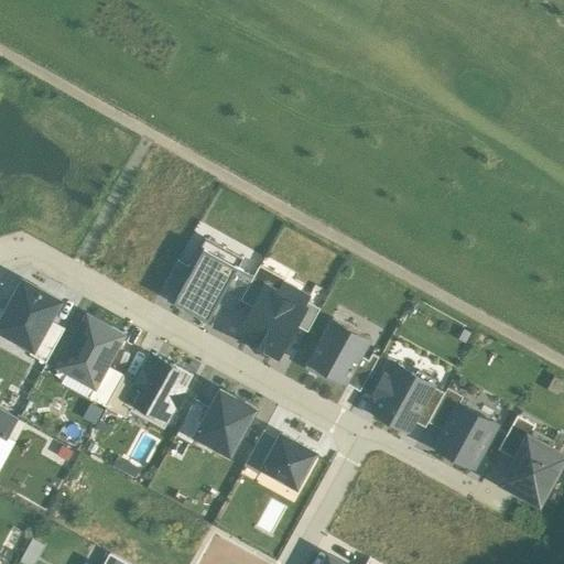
[(167,304),(213,328),(225,306),(243,273),(249,262),(204,238),(187,267),(176,288),(167,304)]
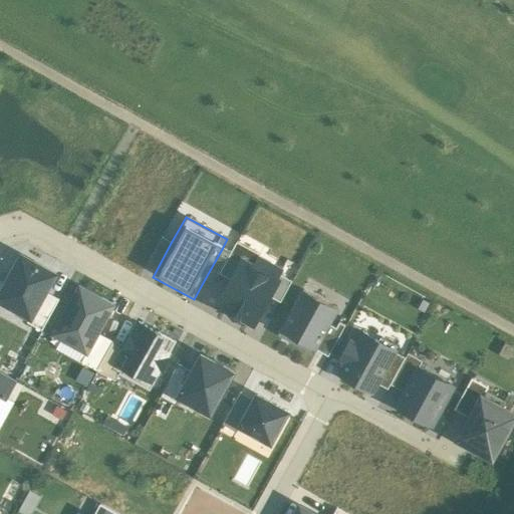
[(152,257),(161,262),(171,243),(162,238),(152,257)]
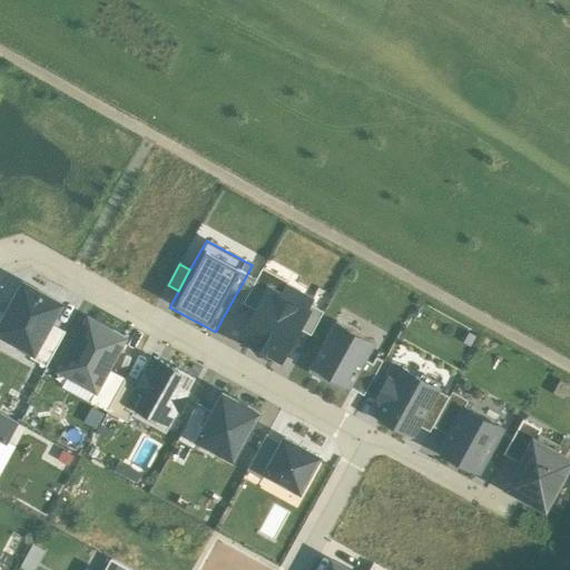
[(244,303),(257,310),(274,278),(261,272),(255,281),(244,303)]
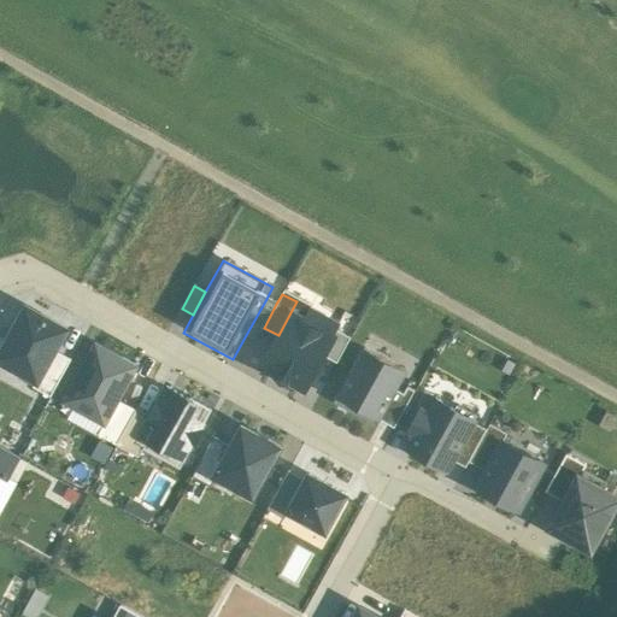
[(266,299),(246,335),(257,340),(264,328),(276,304),(266,299)]
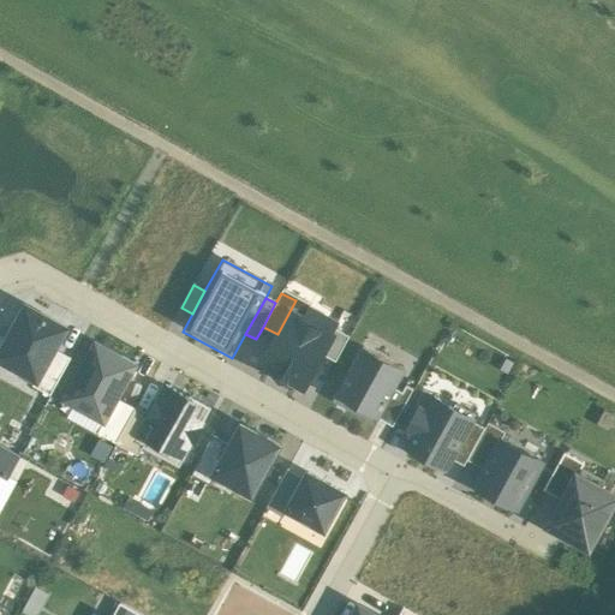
[(322,353),(335,329),(338,323),(296,300),(278,334),(261,363),(304,387),(322,353)]
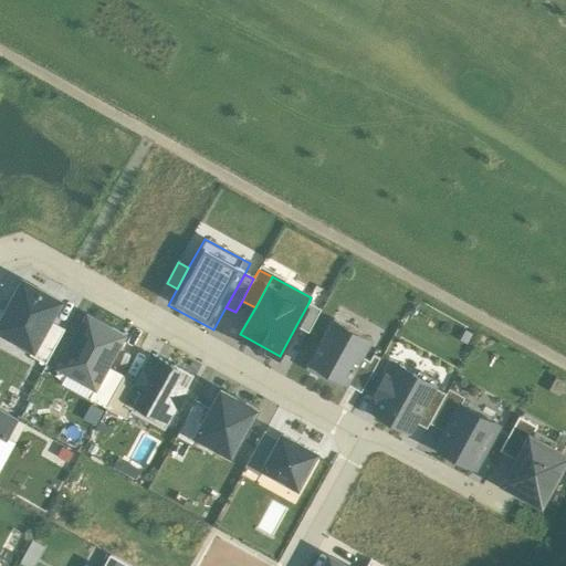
[(50,322),(61,302),(24,282),(8,313),(0,326),(0,328),(35,348),(50,322)]
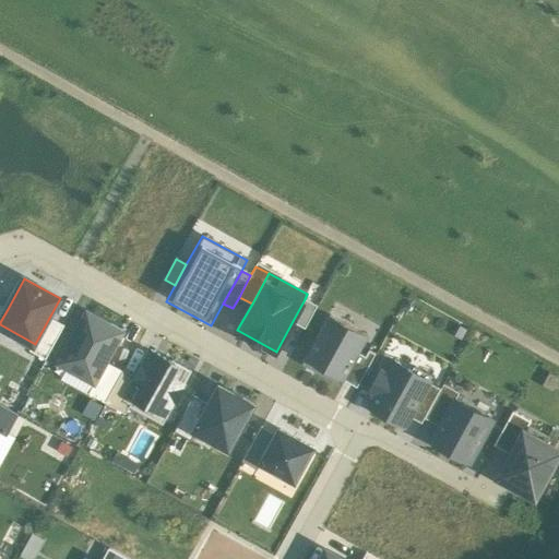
[(305,299),(293,321),(306,329),(318,307),(305,299)]
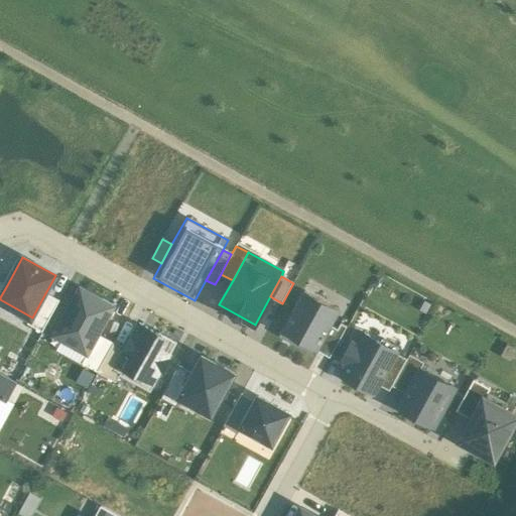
[(52,336),(88,355),(114,305),(79,286),(52,336)]
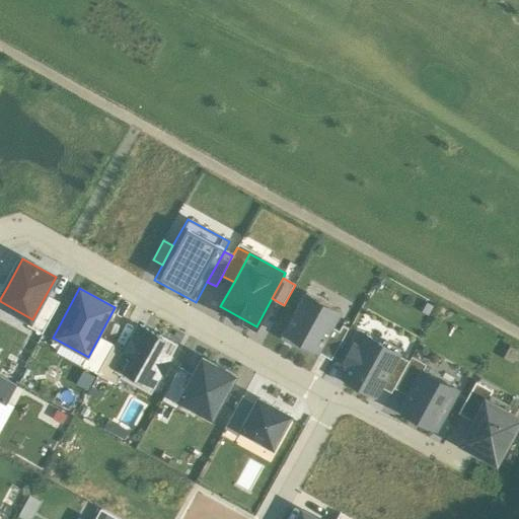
[(334,327),(342,312),(305,292),(283,334),(298,342),(295,348),(316,359),(318,355),(334,327)]
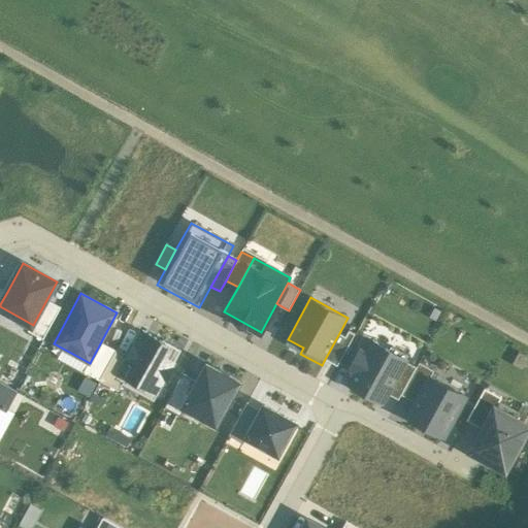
[(61,307),(46,300),(30,331),(43,339),(61,307)]
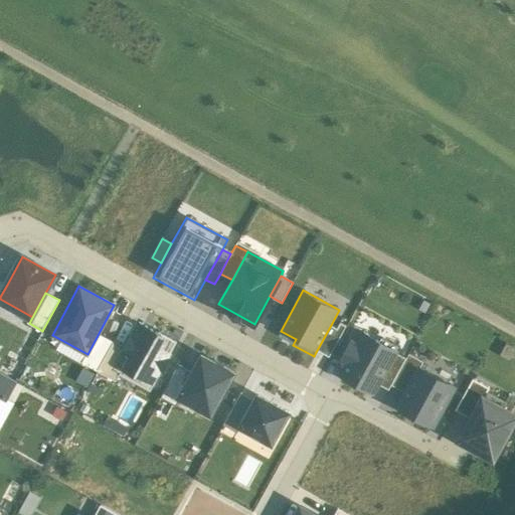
[(170,354),(164,350),(170,339),(139,322),(125,346),(122,351),(131,355),(120,375),(149,391),(170,354)]
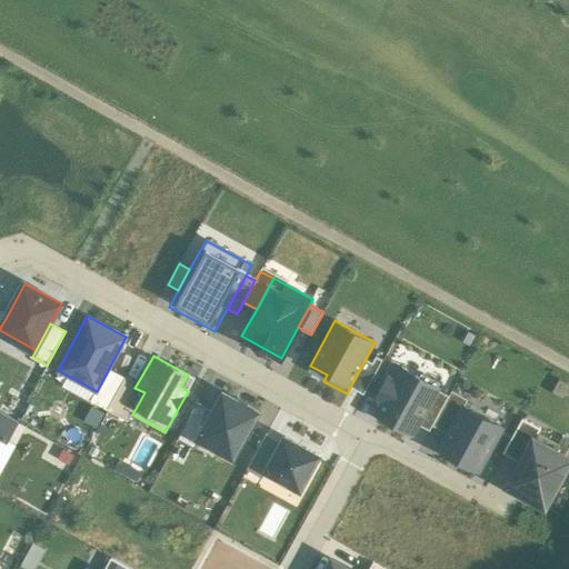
[(366,359),(349,389),(362,396),(379,367),(366,359)]
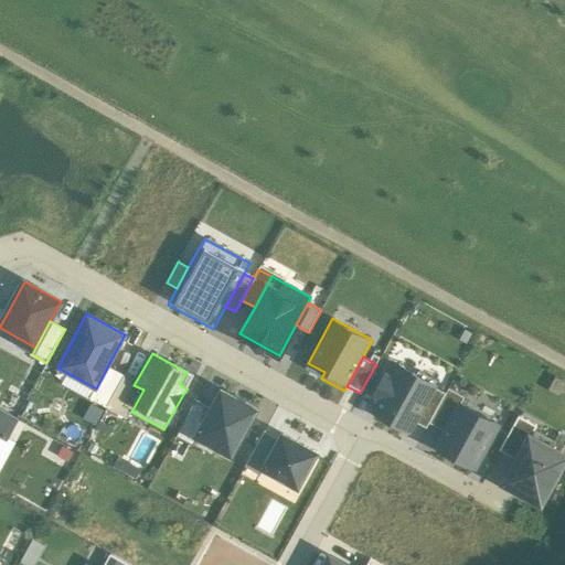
[(415,422),(434,386),(437,380),(419,371),(417,374),(400,365),(393,379),(386,375),(375,395),(381,398),(374,411),(411,430),(415,422)]
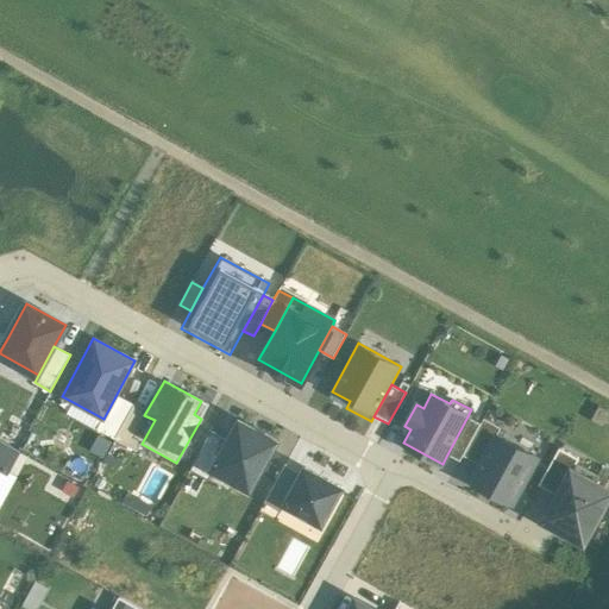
[(114,440),(137,452),(142,444),(155,420),(144,415),(148,409),(136,402),(114,440)]
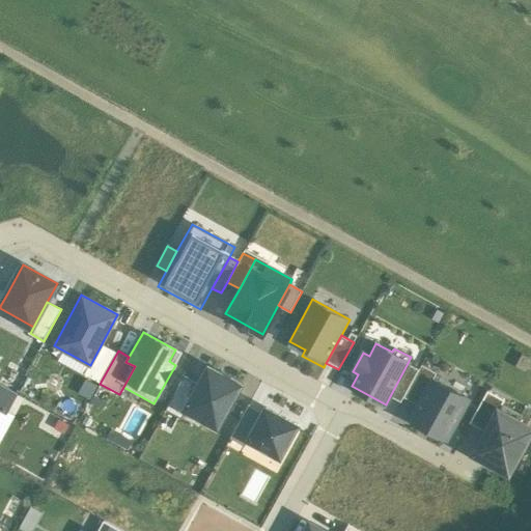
[(419,369),(408,363),(390,396),(400,401),(403,398),(419,369)]
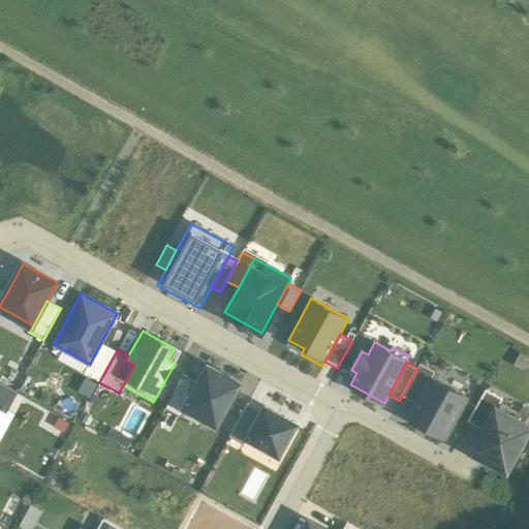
[(435,371),(419,363),(417,368),(402,397),(416,405),(431,378),(435,371)]
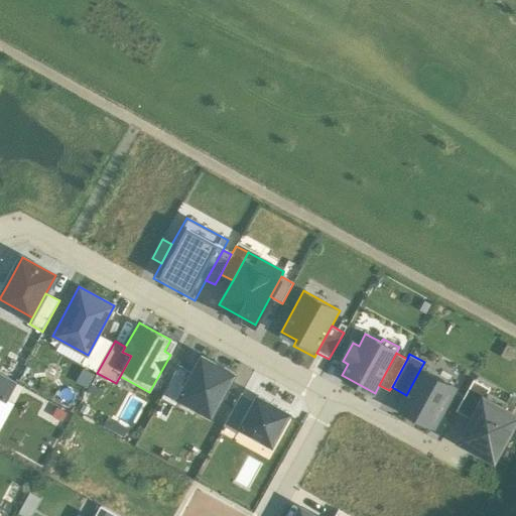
[(179,400),(210,417),(233,374),(203,358),(194,374),(179,400)]
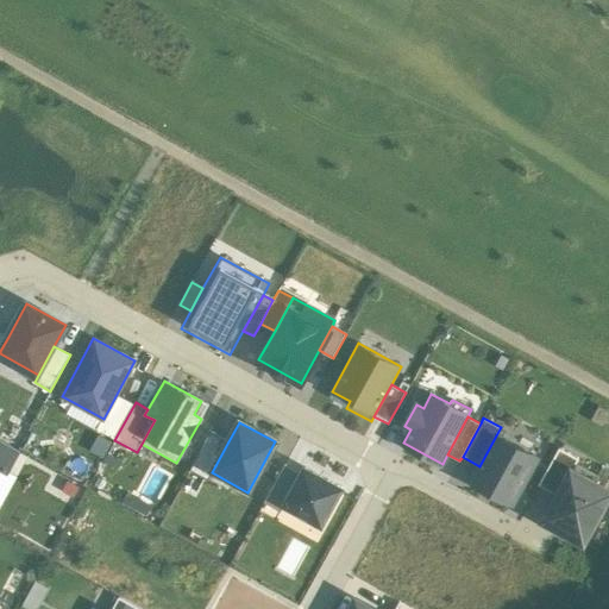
[(207,479),(212,472),(228,441),(211,432),(190,471),(207,479)]
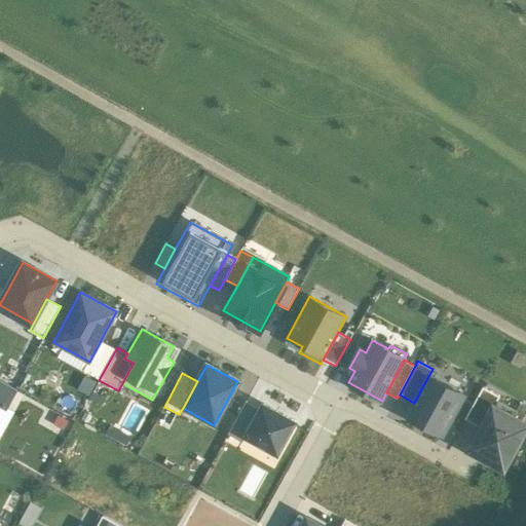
[(414,403),(407,416),(443,436),(464,395),(428,376),(414,403)]
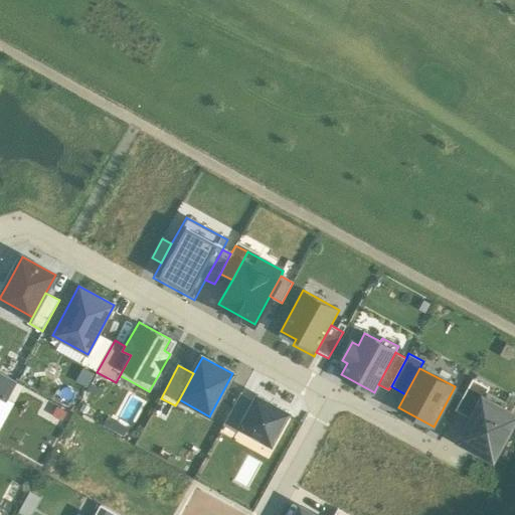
[(0,372),(0,396),(7,400),(17,382),(0,372)]
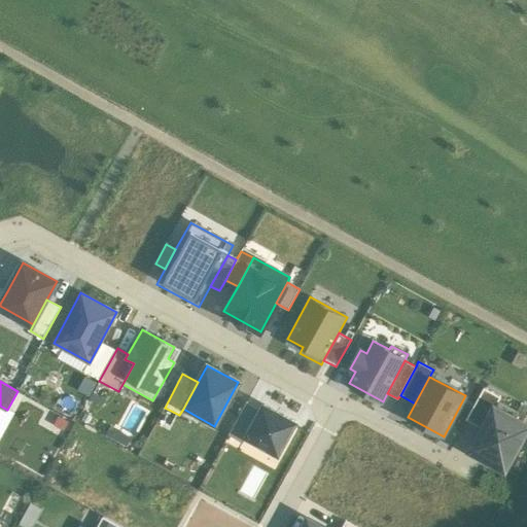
[(483,387),(465,420),(483,429),(498,401),(500,396),(483,387)]
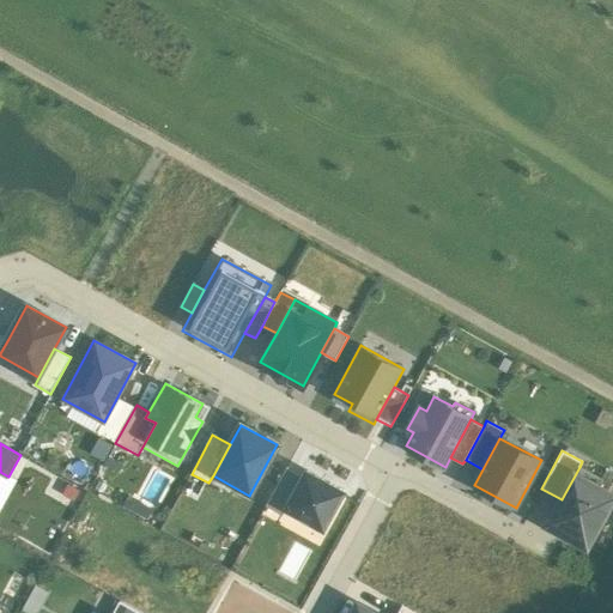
[(604,479),(580,467),(562,499),(547,525),(588,546),(612,499),(612,495),(599,487),(604,479)]
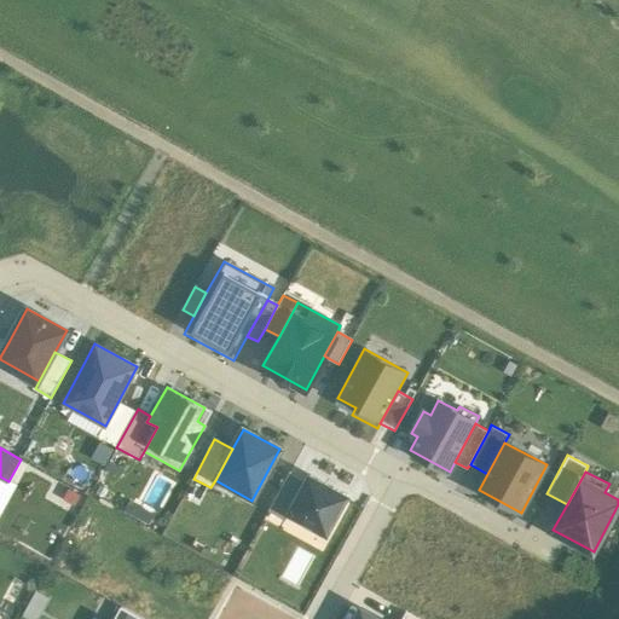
[(290,473),(270,510),(285,520),(289,513),(306,482),(290,473)]
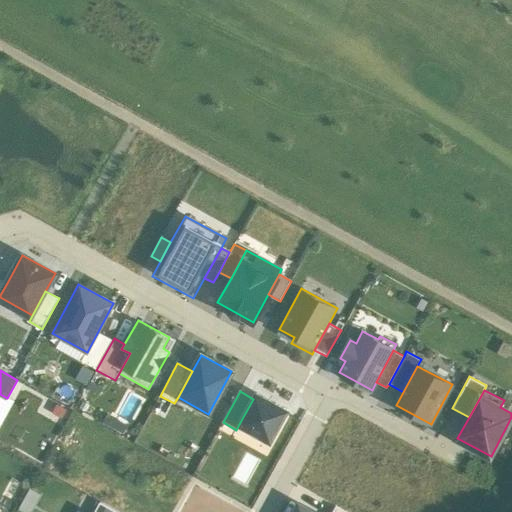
[(239,424),(270,441),(287,410),(256,393),(253,399),(239,424)]
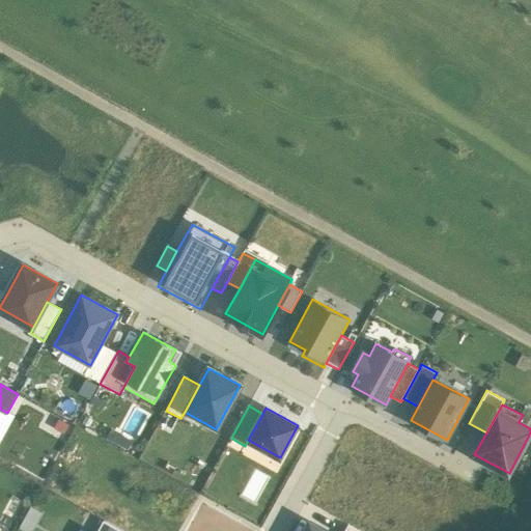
[(119,530),(104,522),(98,530),(119,530)]
